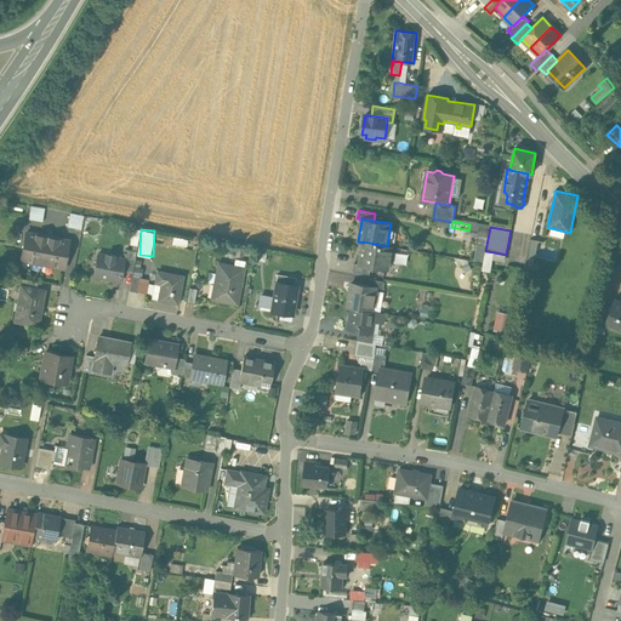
[(47,237),(26,233),(21,260),(43,265),(47,237)]
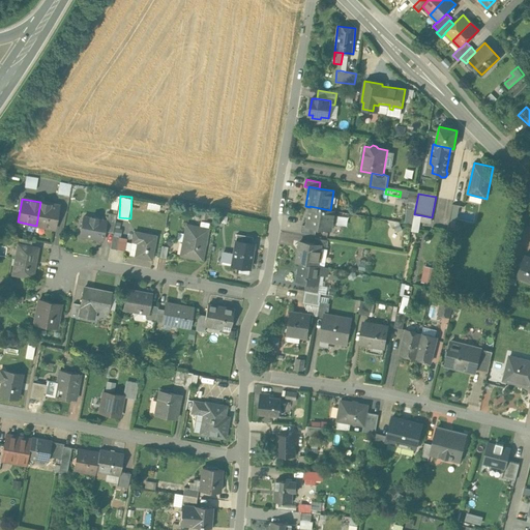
[(59,206),(40,202),(36,226),(55,229),(59,206)]
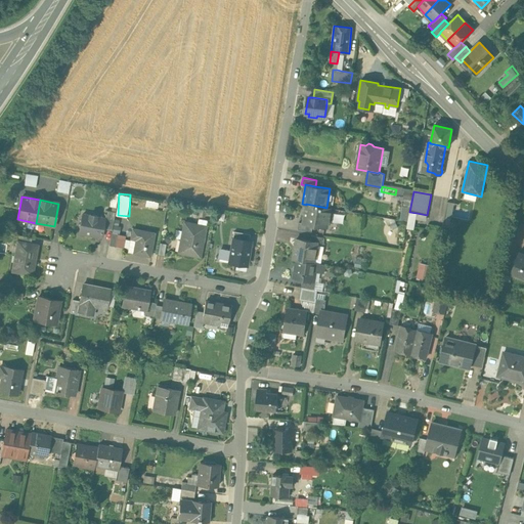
[(326,208),(306,204),(306,205),(303,223),(313,225),(328,227),(331,208),(326,208)]
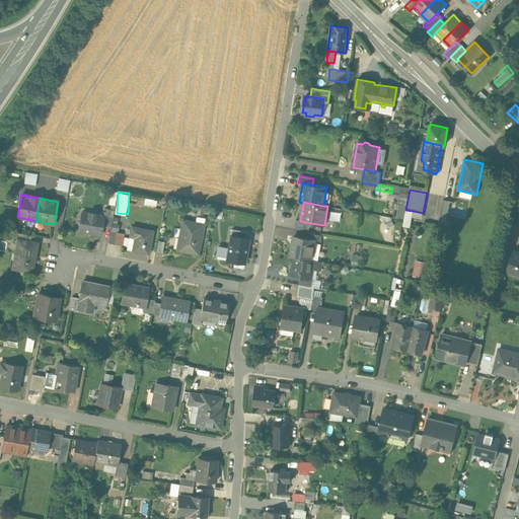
[(96,215),(96,214),(88,212),(88,213),(82,212),(78,231),(100,235),(103,216),(96,215)]
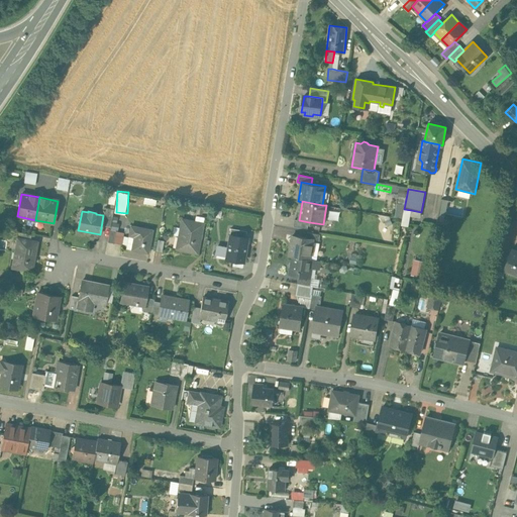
[(195,221),(182,219),(179,235),(181,236),(178,249),(177,248),(176,249),(197,253),(203,223),(195,221)]
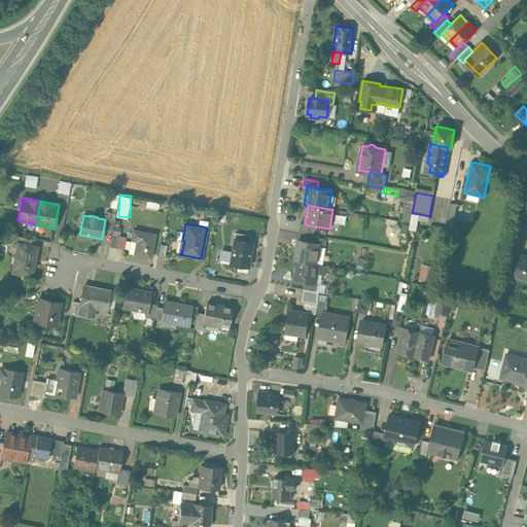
[(315,226),(305,224),(301,223),(300,231),(314,233),(315,226)]
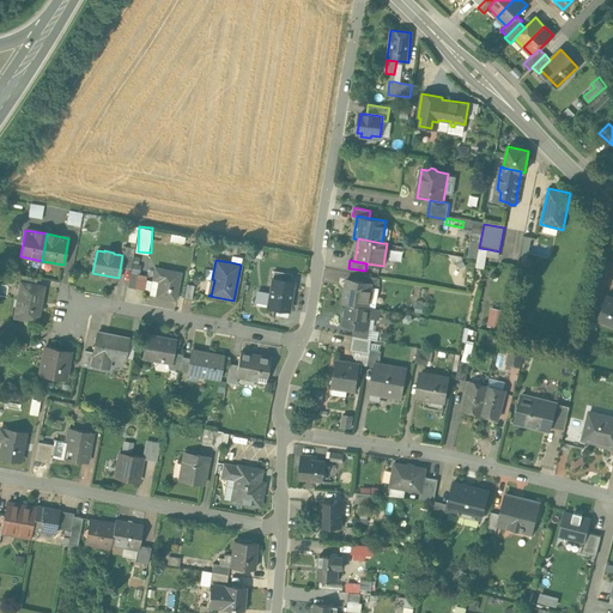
[(181,273),(156,268),(153,279),(159,280),(157,296),(175,299),(181,273)]
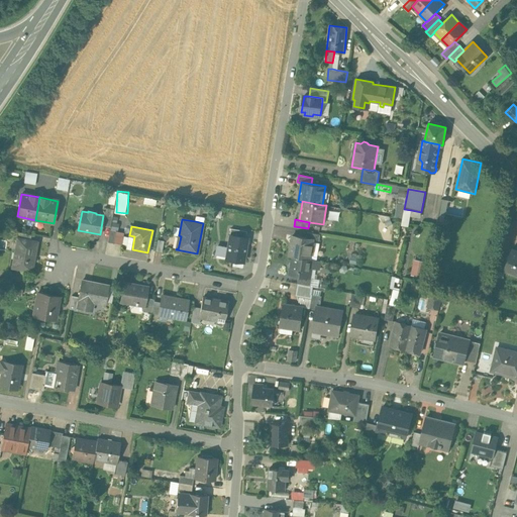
[(246,231),(231,228),(229,235),(245,237),(246,231)]
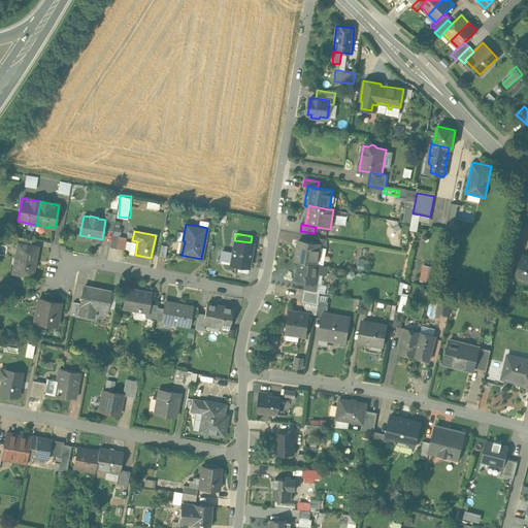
[(119,236),(112,235),(110,248),(117,249),(119,236)]
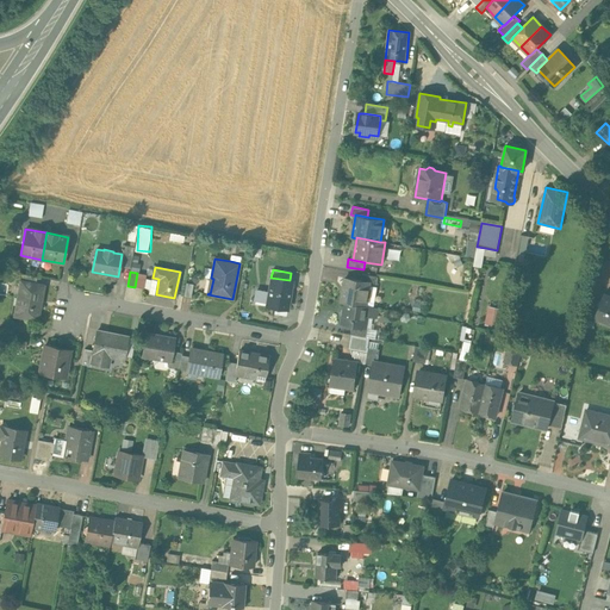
[(37,277),(14,273),(13,280),(20,281),(36,284),(37,277)]
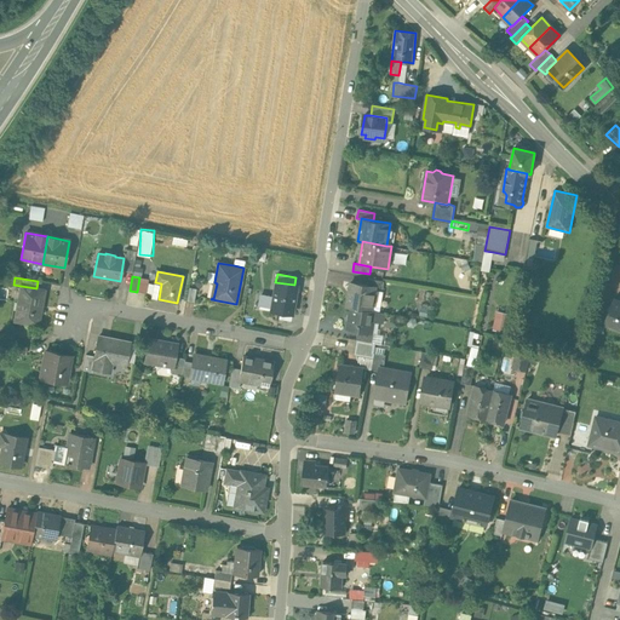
[(150,280),(139,277),(137,292),(148,294),(150,281),(150,280)]
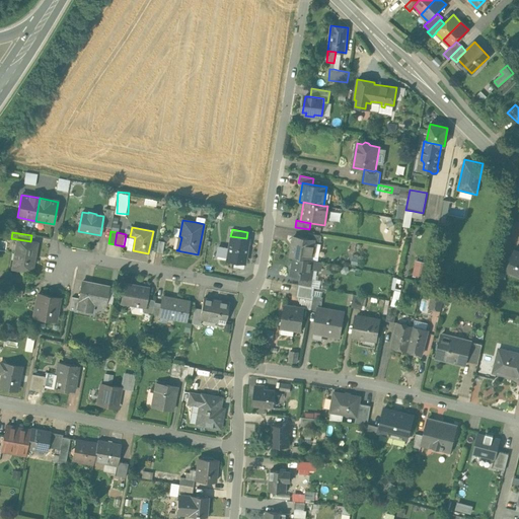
[(321,235),(308,233),(307,239),(314,240),(320,241),(321,235)]
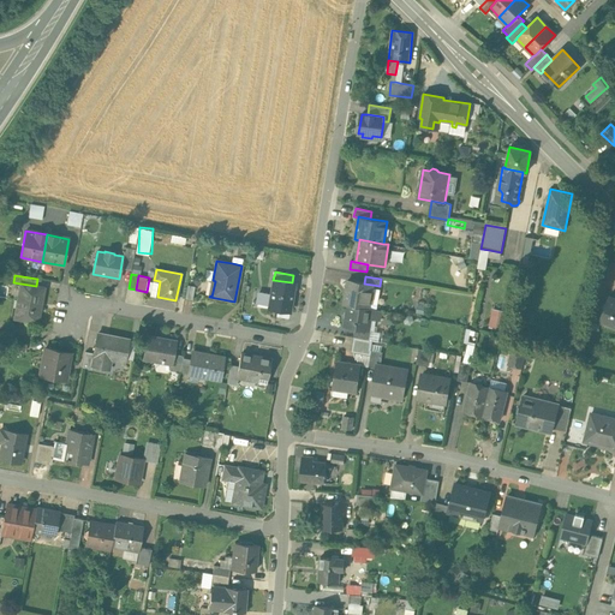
[(160,281),(154,280),(149,279),(147,292),(145,296),(157,297),(160,281)]
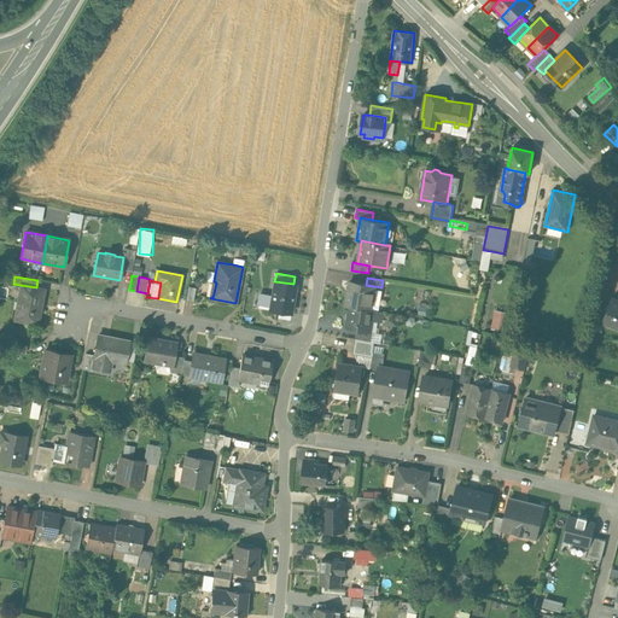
[(293,284),(274,281),(273,295),(270,307),(269,309),(291,313),(296,285),(293,284)]
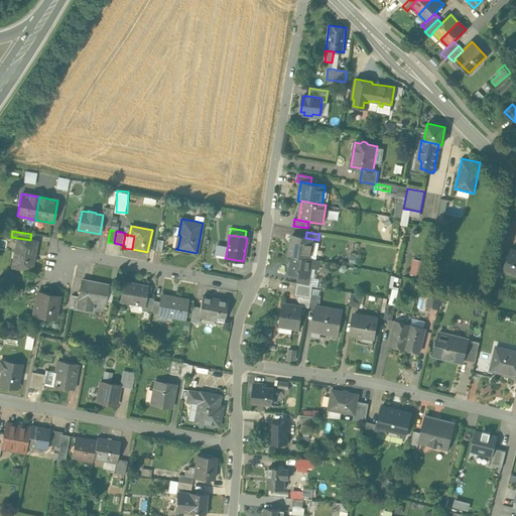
[(305,238),(291,235),(288,255),(292,256),(315,260),(318,243),(311,242),(312,239),(305,238)]
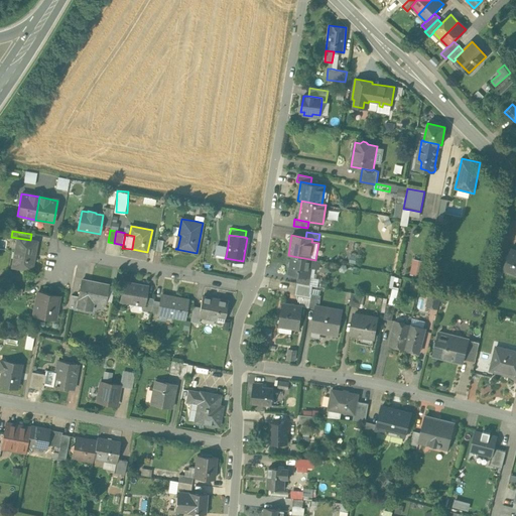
[(30,240),(17,238),(12,267),(31,270),(37,242),(30,240)]
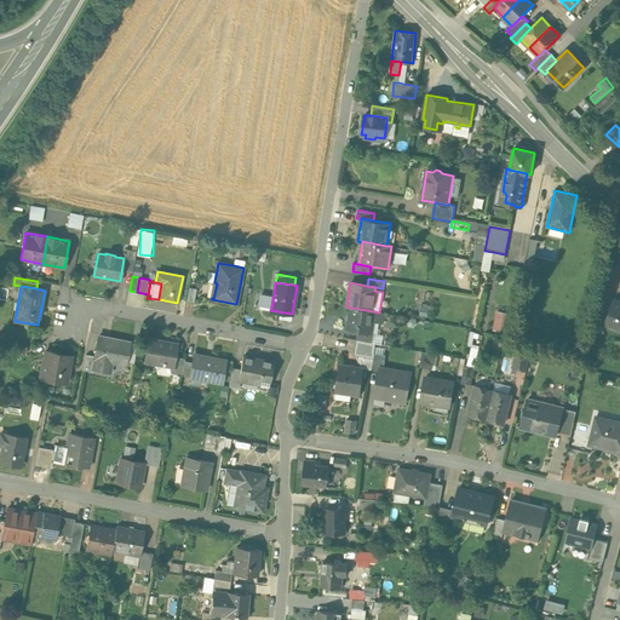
[(196,288),(189,287),(187,302),(194,303),(196,288)]
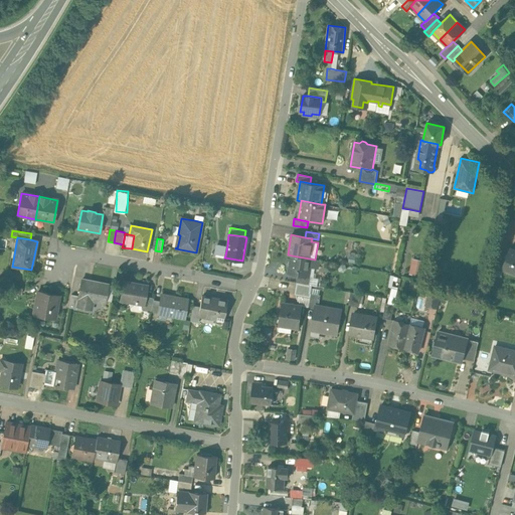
[(514,249),(509,248),(502,268),(514,272),(514,249)]
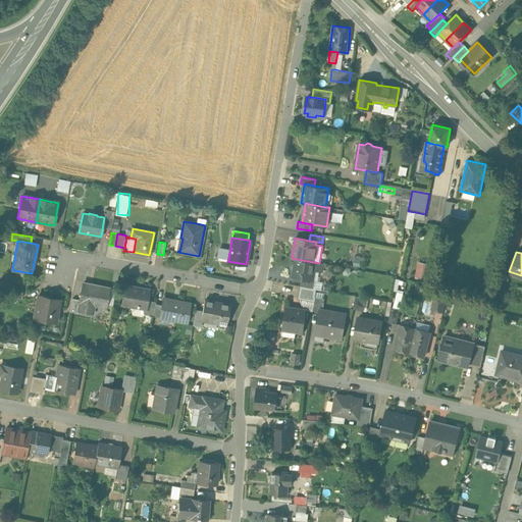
[(319,263),(296,259),(293,277),(302,279),(312,280),(313,280),(314,270),(321,272),(323,263),(319,263)]
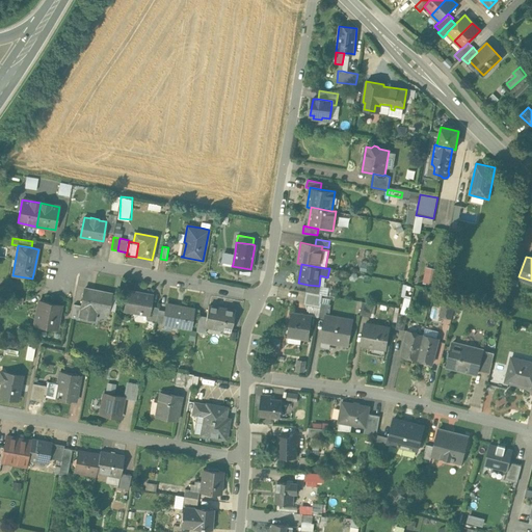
[(426,266),(424,281),(434,283),(437,268),(426,266)]
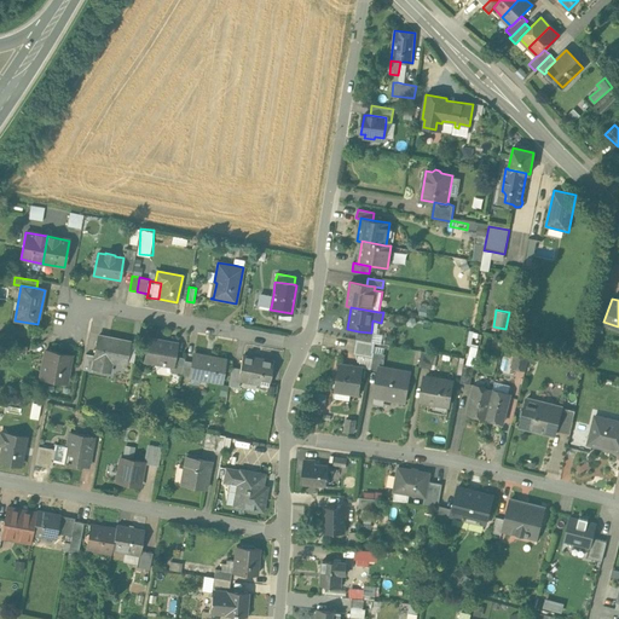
[(370,333),(358,331),(356,340),(371,342),(372,334),(371,333),(370,333)]
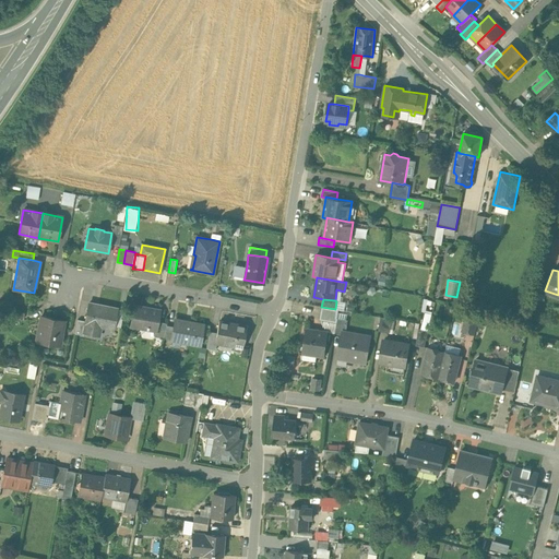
[(117,309),(88,302),(85,321),(83,332),(97,335),(98,325),(113,329),(117,309)]
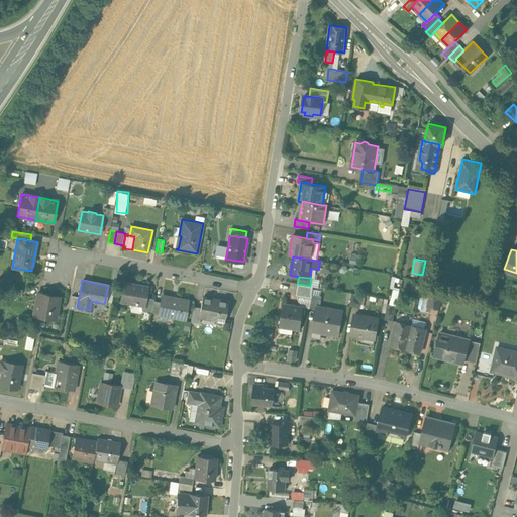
[(147,287),(124,283),(120,301),(137,304),(137,301),(144,302),(142,311),(143,311),(146,297),(147,287)]
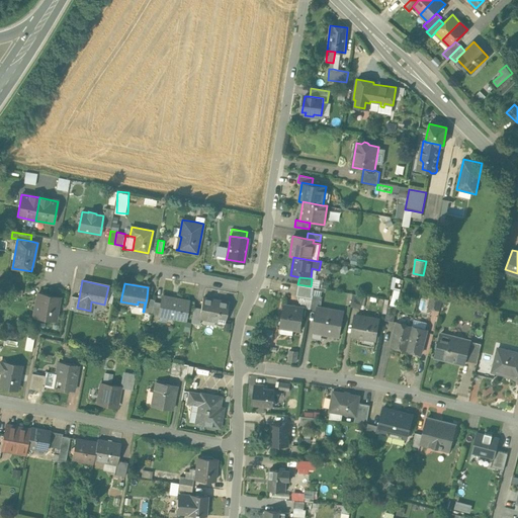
[(311,286),(297,284),(295,296),(300,297),(312,299),(314,287),(311,286)]
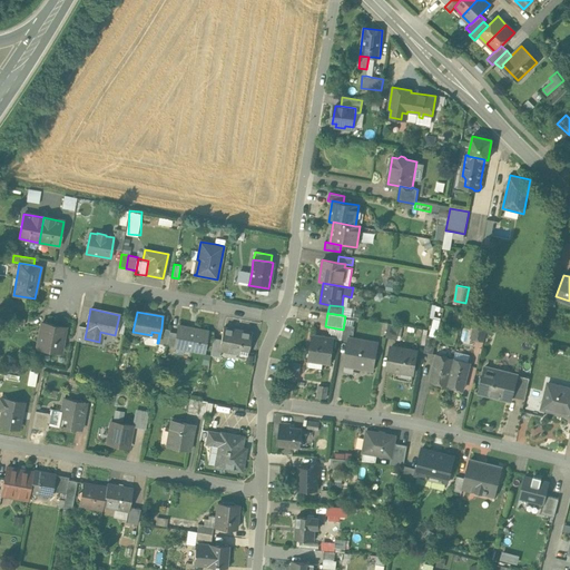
[(25,320),(11,316),(10,323),(23,326),(25,320)]
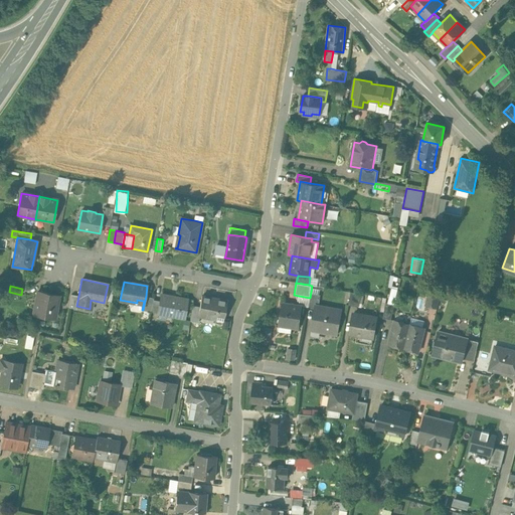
[(428,290),(425,304),(438,308),(442,294),(428,290)]
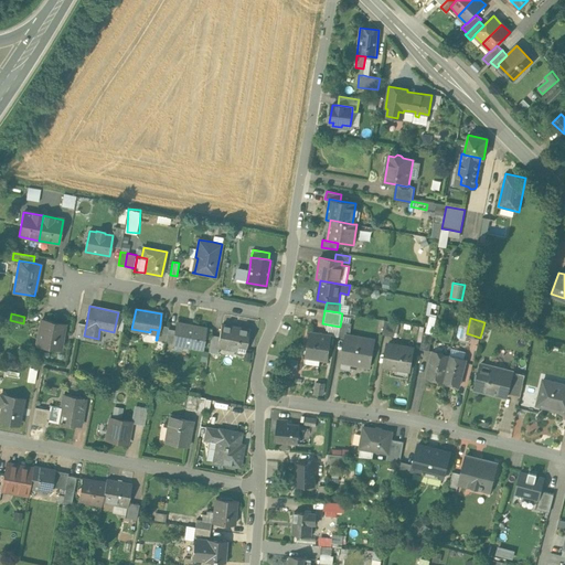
[(65,324),(42,320),(40,330),(45,331),(43,345),(60,349),(65,324)]
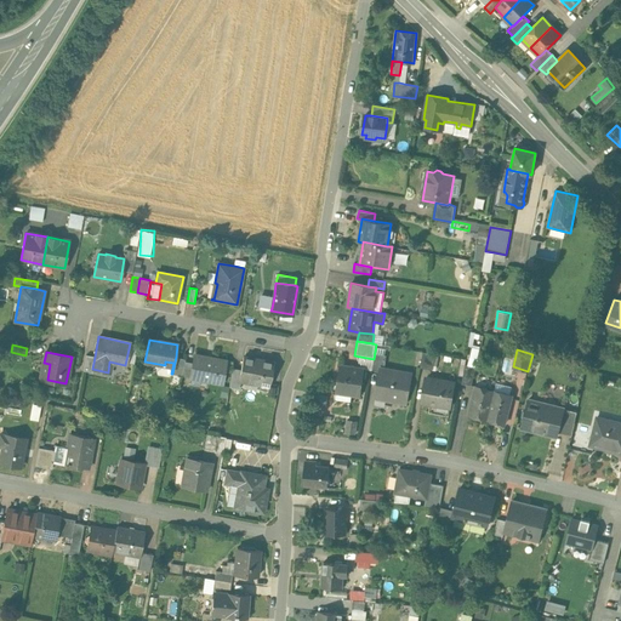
[(436,354),(423,352),(420,368),(432,370),(436,354)]
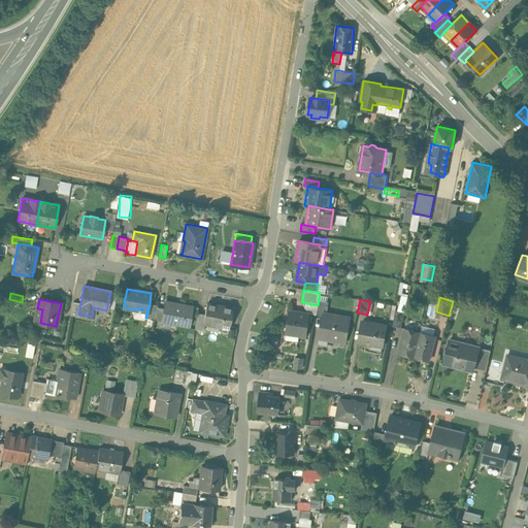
[(328,302),(319,300),(317,315),(323,316),(324,314),(326,314),(328,302)]
